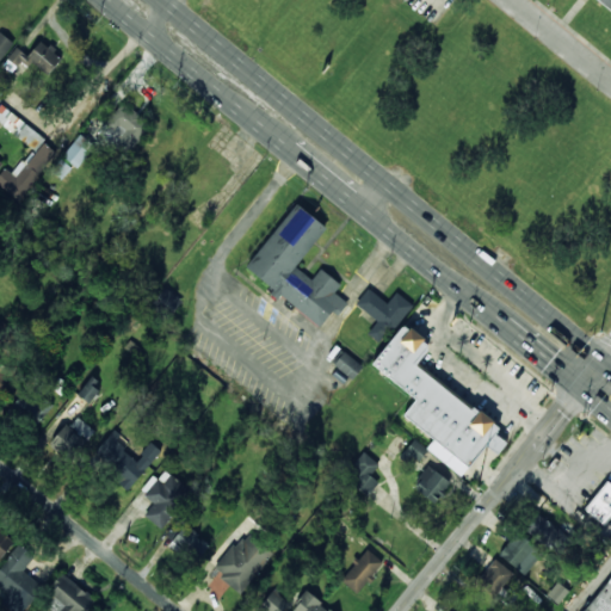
[(610,0),(610,13),(594,0),(610,0)]
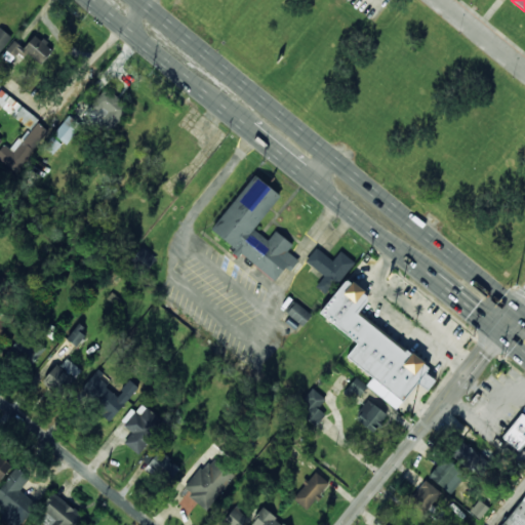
[(0,51),(12,38),(1,28),(0,28),(0,51)]
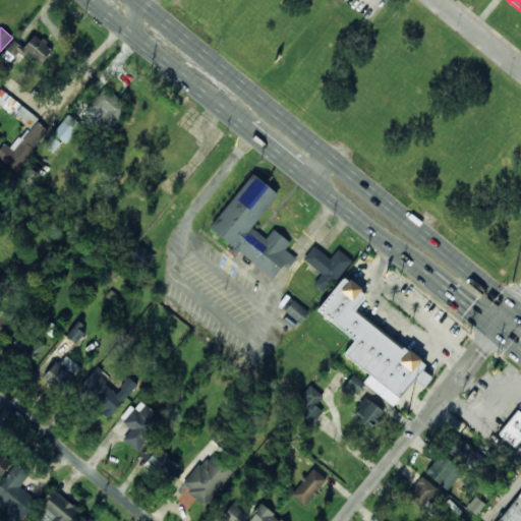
[(54,49),(35,35),(24,48),(14,40),(8,49),(22,60),(29,53),(42,64),(54,49)]
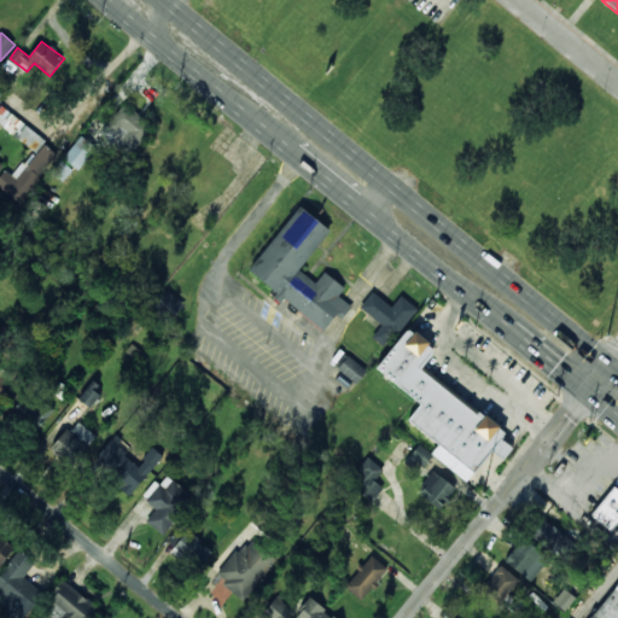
[(152,122),(123,105),(112,123),(127,132),(120,143),(134,151),(152,122)]
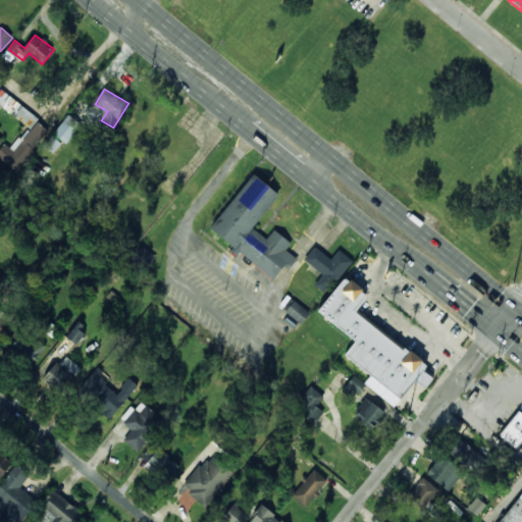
[(0,107),(32,126),(39,115),(0,92),(0,107)]
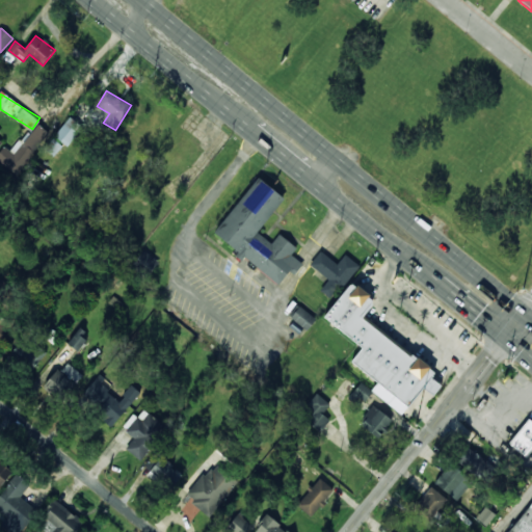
[(54,135),(67,147),(83,128),(71,117),(54,135)]
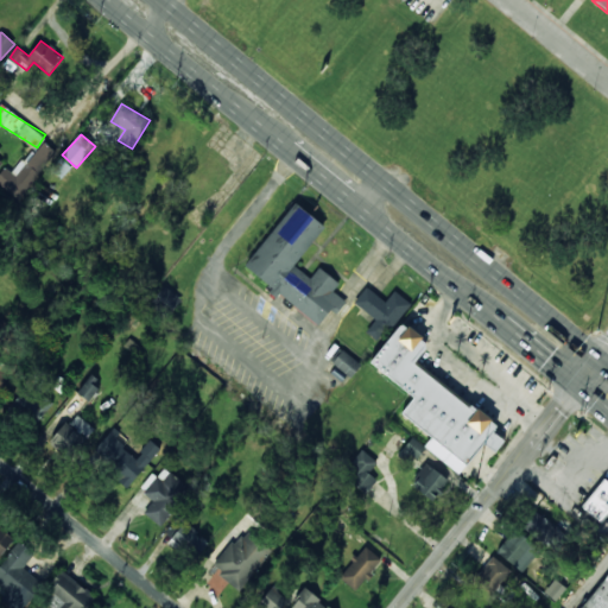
[(6,168),(0,175),(0,185),(19,201),(57,152),(44,143),(27,164),(23,159),(12,172),(6,168)]
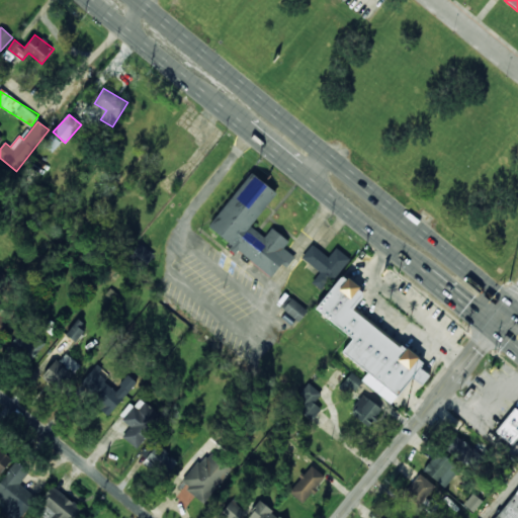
[(277,192),(250,172),(209,228),(233,245),(231,247),(271,277),(281,264),(287,268),(295,257),(283,248),(288,241),(272,228),(265,238),(251,227),(277,192)]
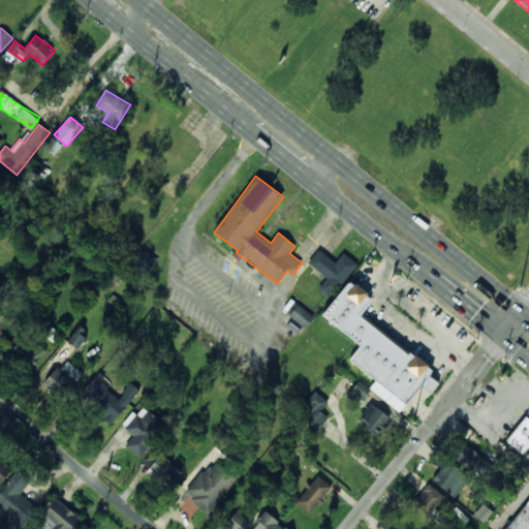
[(336,262),(319,250),(308,263),(327,278),(318,288),(330,298),(356,263),(343,253),(336,262)]
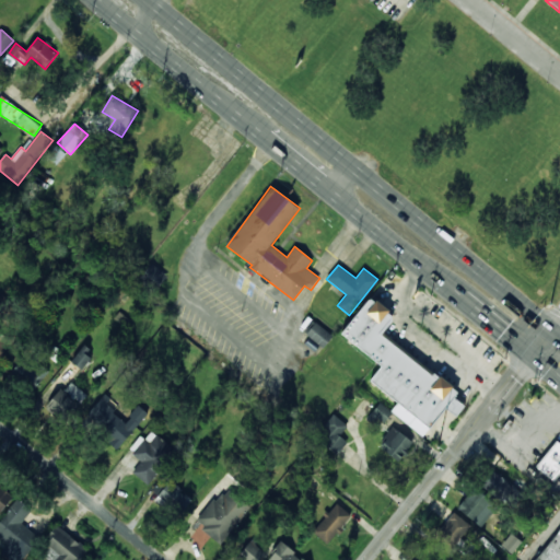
[(341,335),(382,366),(370,381),(398,403),(391,411),(423,436),(446,408),(456,416),(468,401),(381,335),(395,316),(370,296),(341,335)]
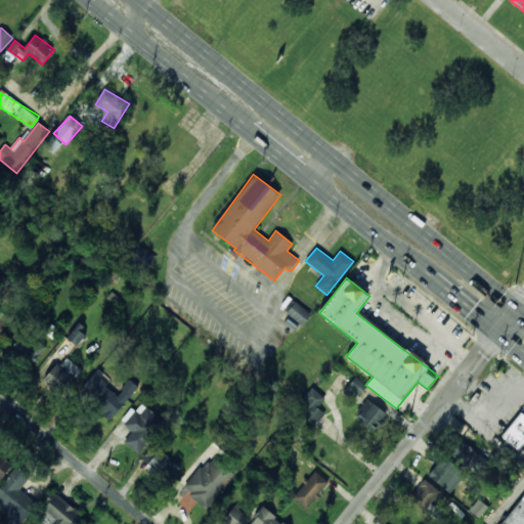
[(282,319),(297,332),(311,314),(297,303),(282,319)]
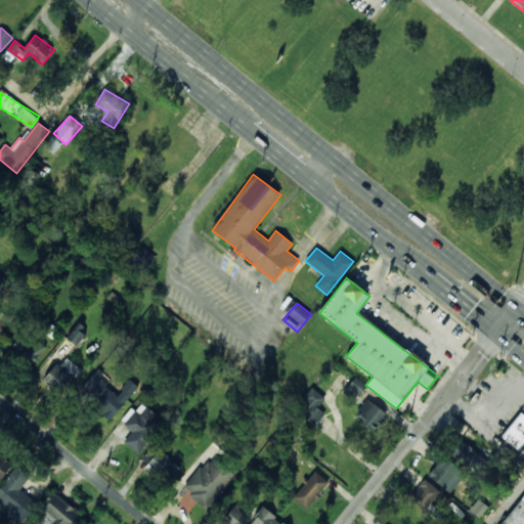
[(0,339),(11,324),(0,316),(0,339)]
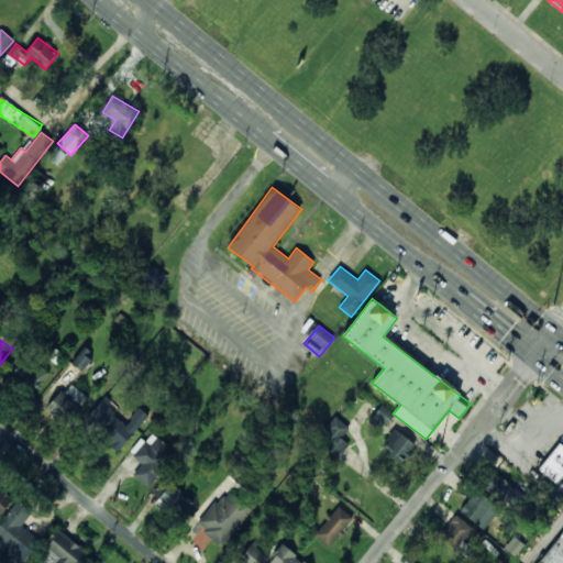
[(83,372),(92,357),(83,350),(73,363),(83,372)]
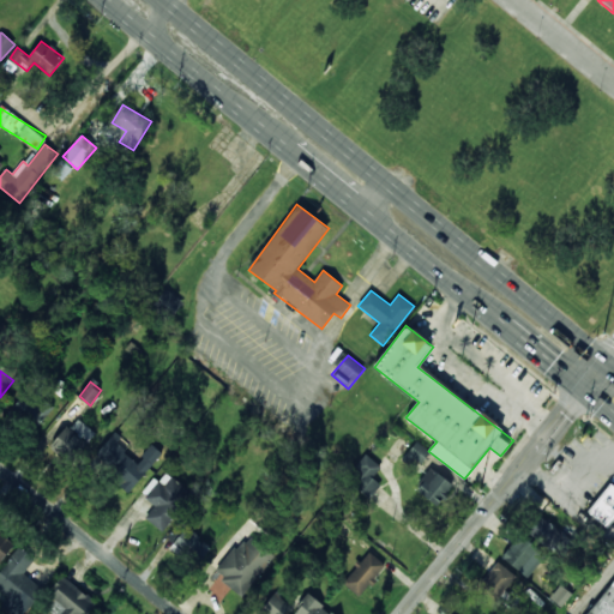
[(53,407),(46,401),(41,407),(22,393),(8,411),(35,432),(53,407)]
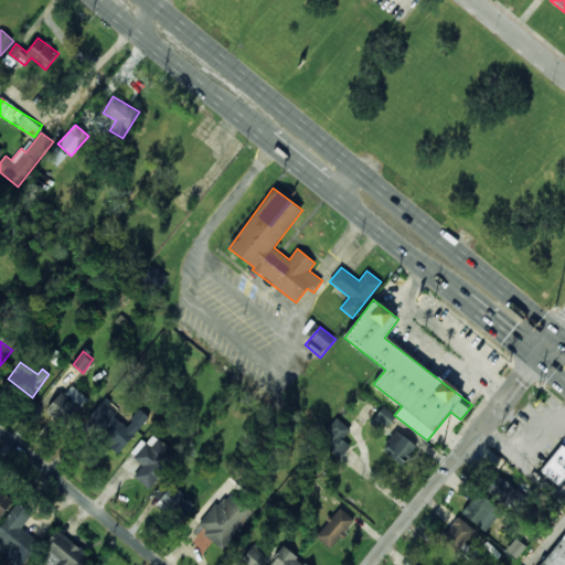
[(87,398),(70,384),(48,412),(65,426),(87,398)]
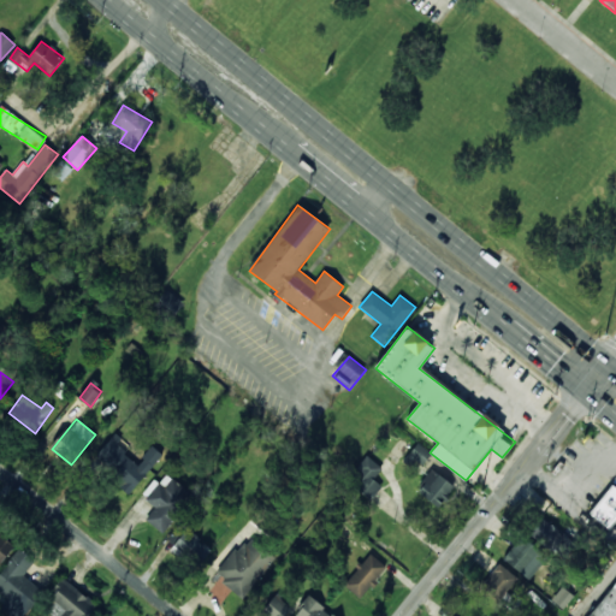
[(130,493),(163,455),(153,446),(138,462),(112,439),(93,460),(130,493)]
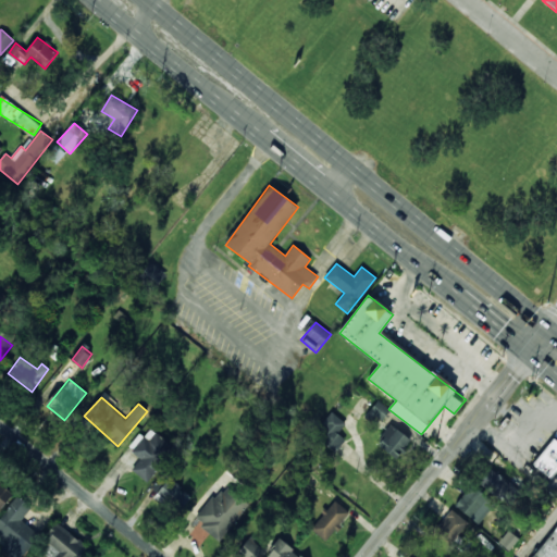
[(382,421),(391,409),(378,400),(370,412),(382,421)]
